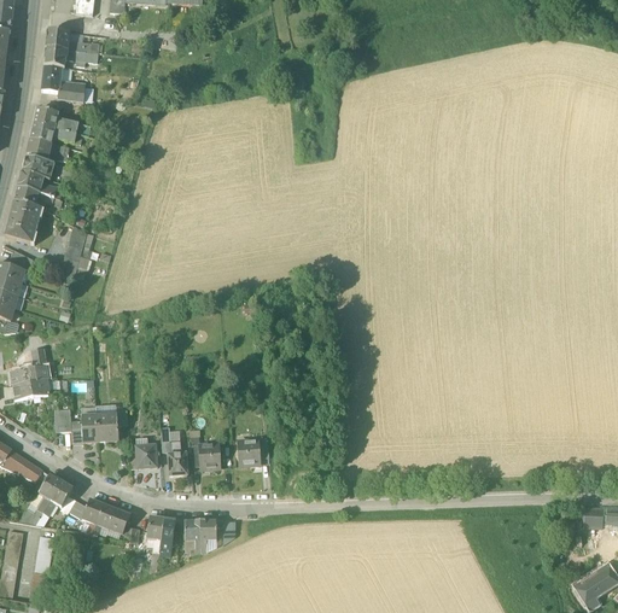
[(0,13),(4,15),(4,11),(12,12),(15,0),(0,0),(0,13)]
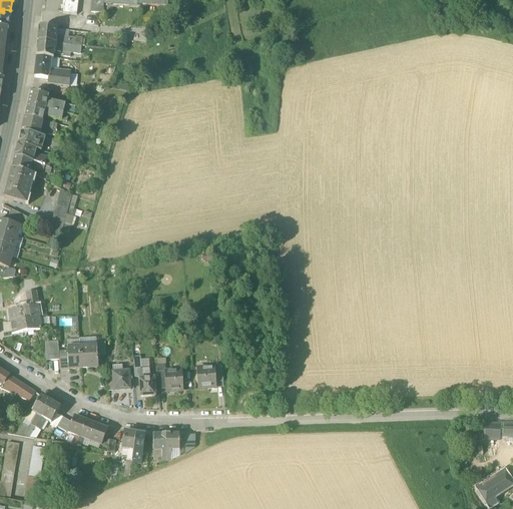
[(63,12),(77,13),(78,0),(63,0),(63,4),(63,6),(63,8),(63,12)]
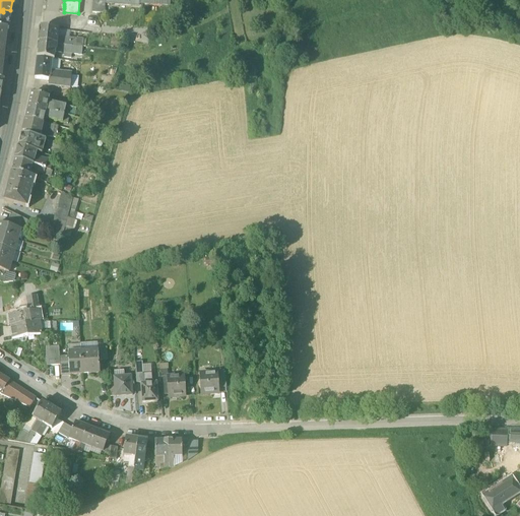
[(92,0),(92,11),(105,12),(106,2),(106,0),(92,0)]
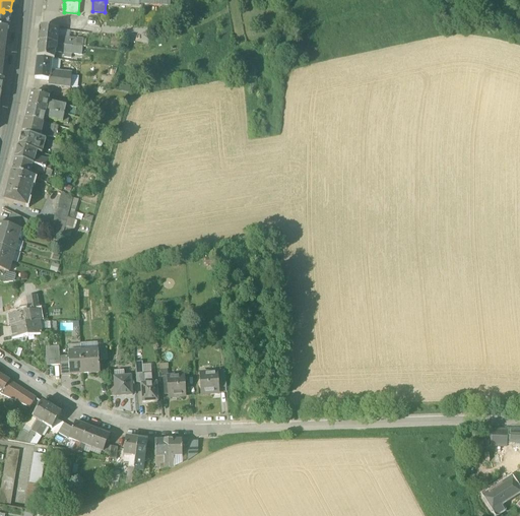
[(0,25),(9,26),(10,10),(3,9),(3,12),(0,11),(0,25)]
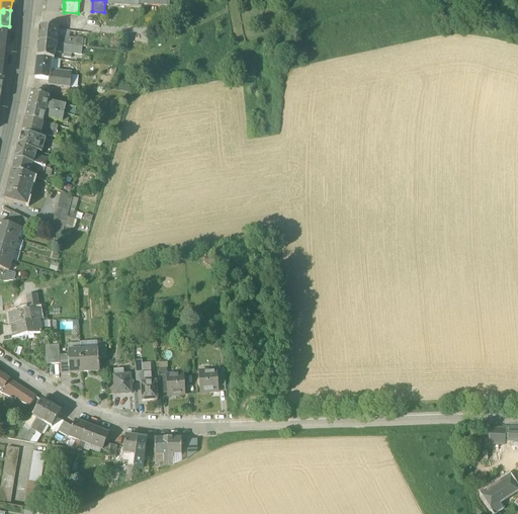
[(9,27),(9,26),(0,25),(0,41),(5,44),(7,26),(9,27)]
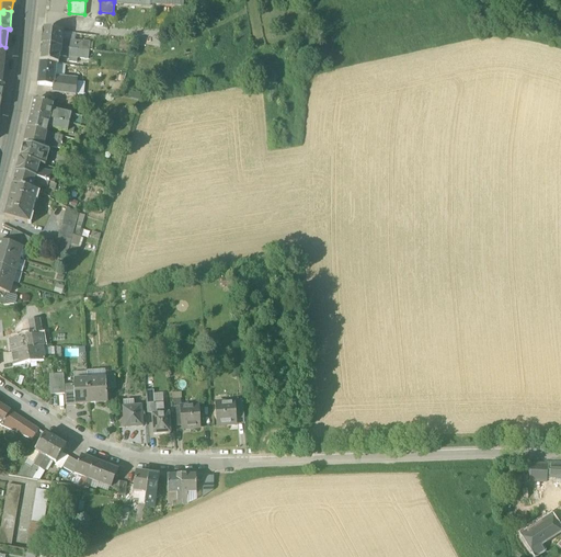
[(44,29),(42,45),(60,46),(61,40),(61,31),(44,29)]
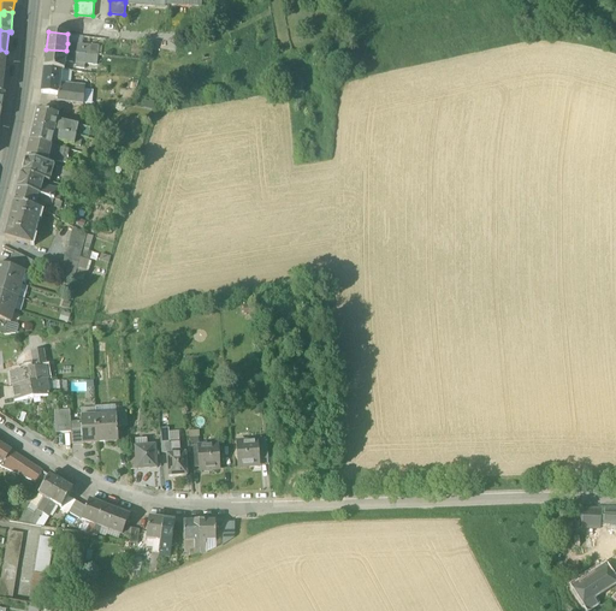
[(83,35),(67,34),(67,43),(81,45),(83,45),(83,35)]
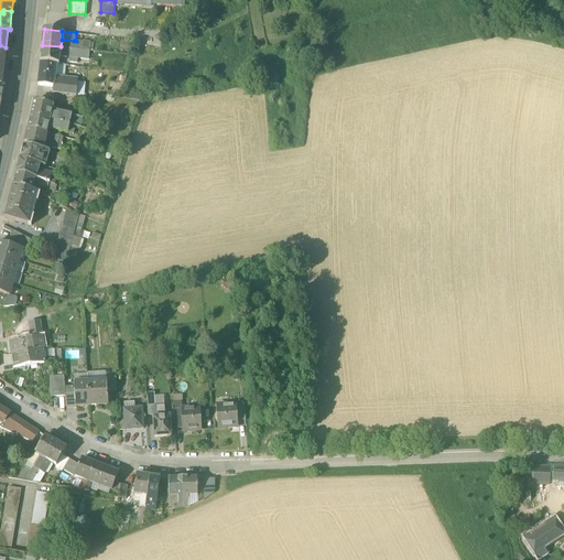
[(76,41),(74,41),(73,49),(77,49),(88,50),(89,42),(82,41),(80,42),(76,41)]
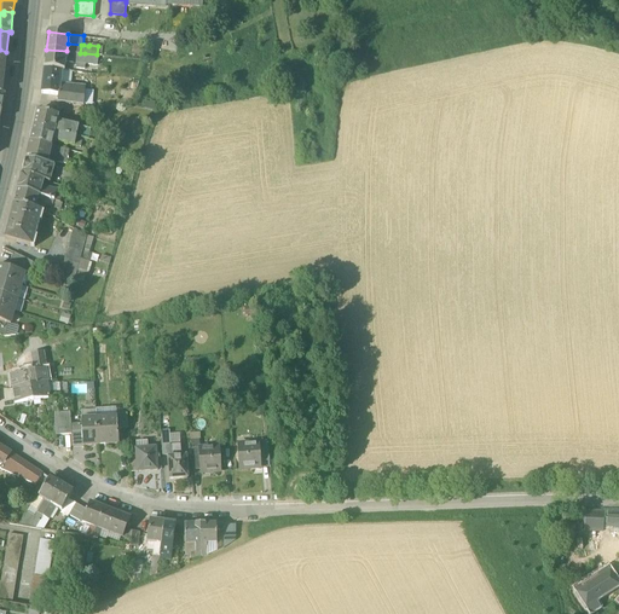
[(343,50),(345,63),(358,61),(356,47),(343,50)]
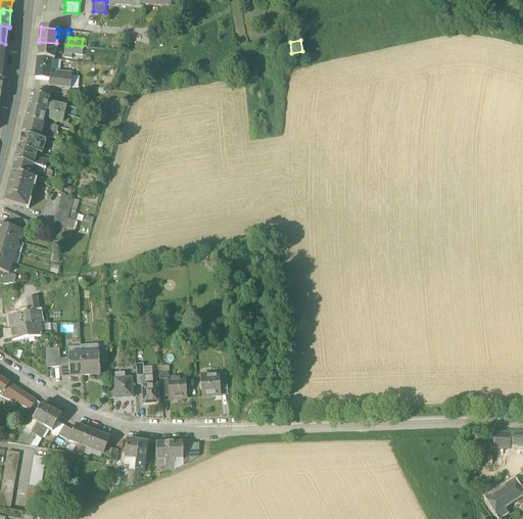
[(39,42),(38,50),(55,52),(55,51),(56,43),(39,42)]
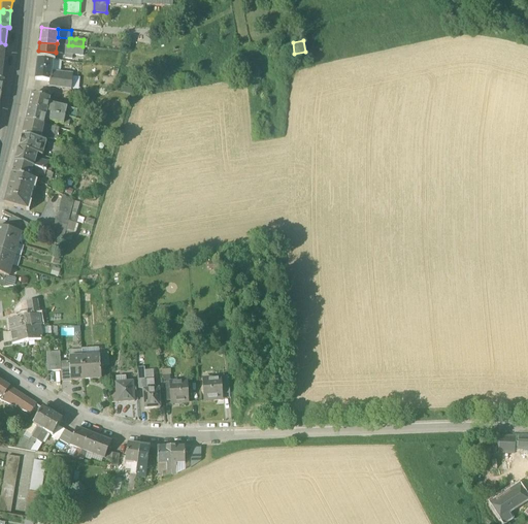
[(71,53),(72,45),(68,45),(57,43),(56,52),(71,53)]
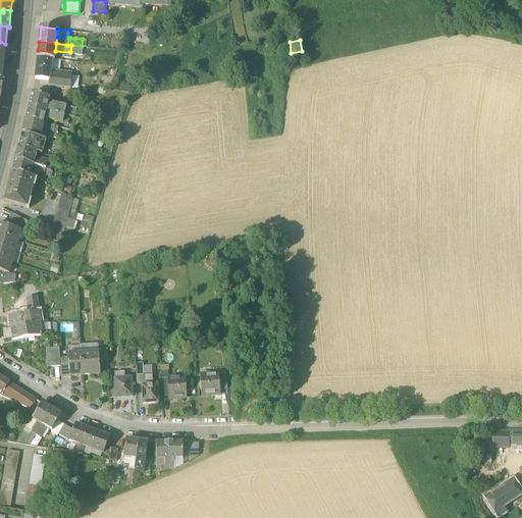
[(71,45),(70,52),(83,54),(84,47),(82,46),(71,45)]
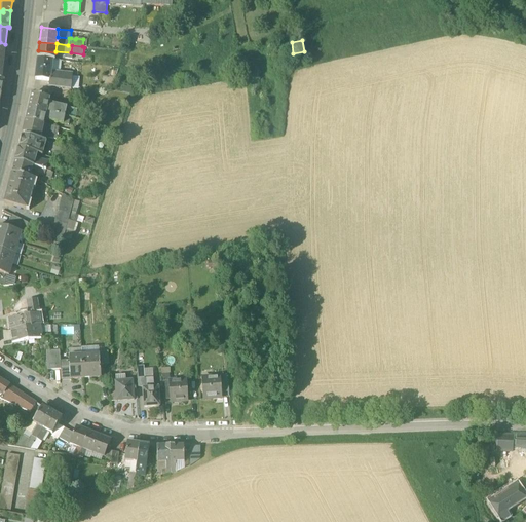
[(38,50),(38,57),(53,58),(55,59),(55,52),(38,50)]
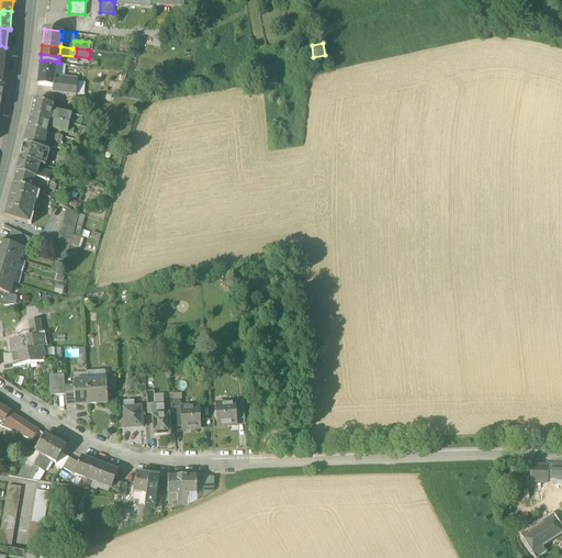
[(37,82),(54,85),(55,78),(57,62),(41,60),(37,82)]
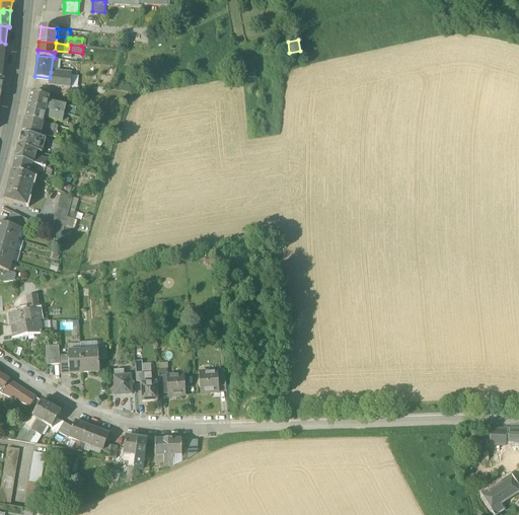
[(53,57),(51,72),(59,73),(59,69),(61,58),(55,58),(53,57)]
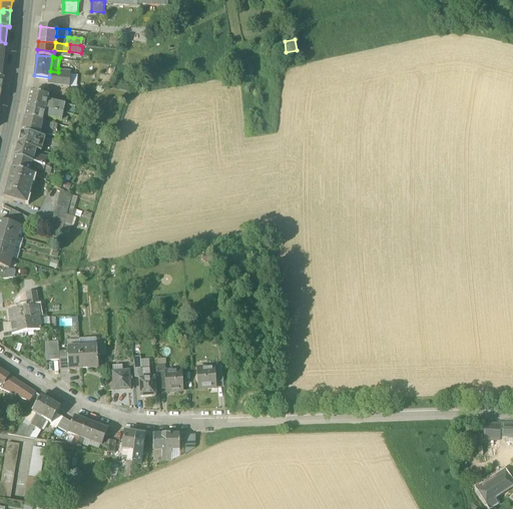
[(71,73),(58,72),(50,71),(49,77),(48,84),(69,86),(69,85),(71,73)]
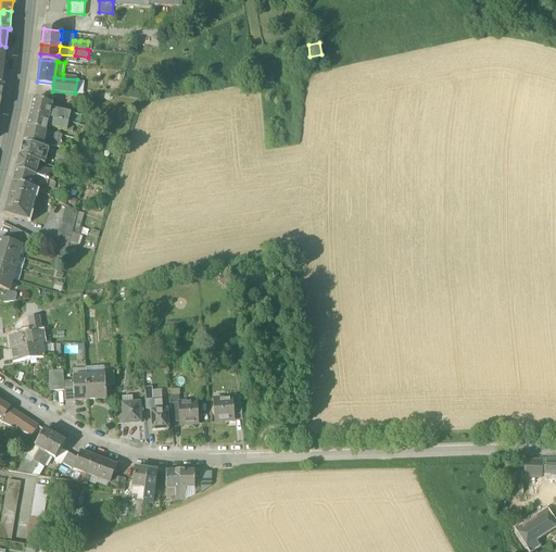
[(85,80),(77,79),(75,92),(83,93),(85,80)]
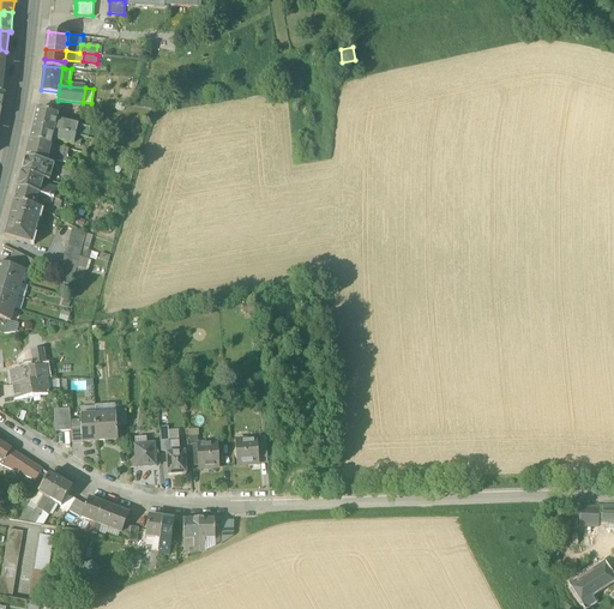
[(119,96),(128,97),(131,89),(120,88),(119,96)]
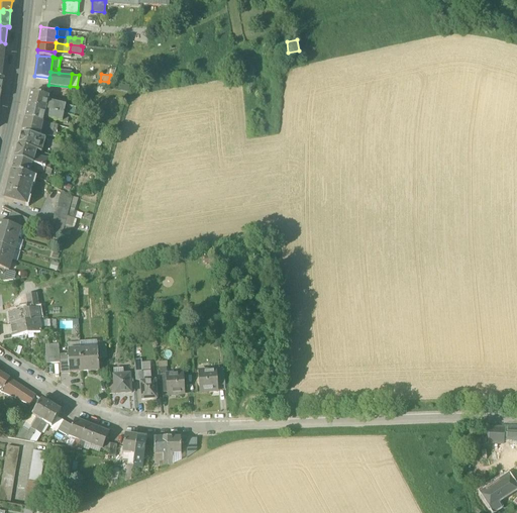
[(28,105),(46,109),(48,100),(49,95),(31,91),(28,105)]
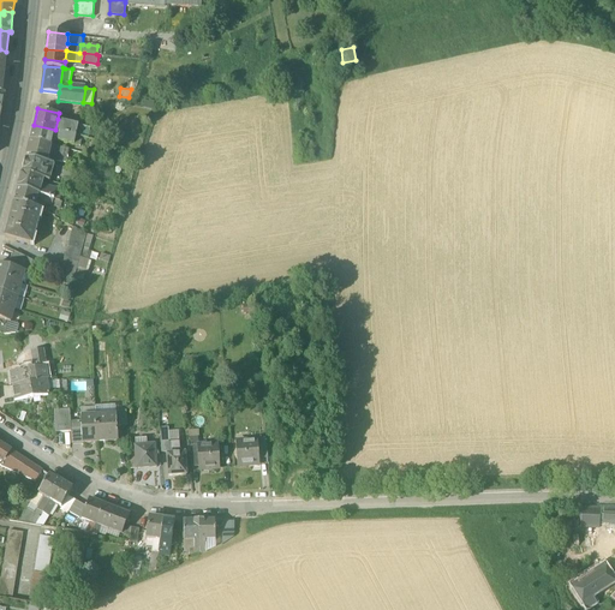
[(78,124),(58,119),(55,130),(76,135),(78,124)]
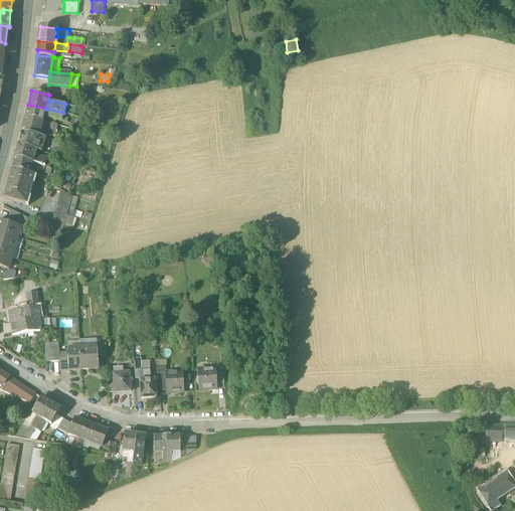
[(65,104),(63,113),(68,114),(74,115),(76,106),(65,104)]
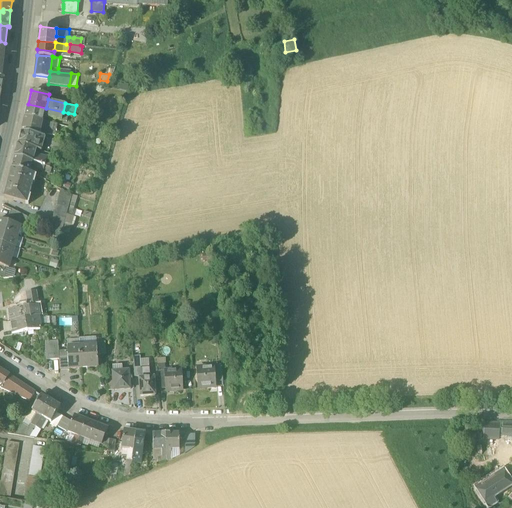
[(28,104),(25,116),(43,120),(44,115),(46,108),(28,104)]
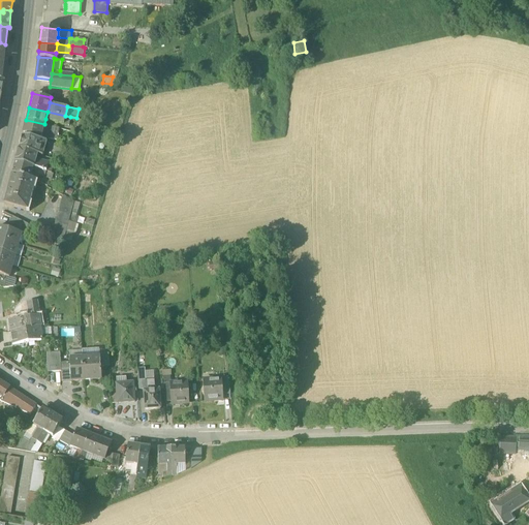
[(254,110),(256,126),(268,125),(265,109),(254,110)]
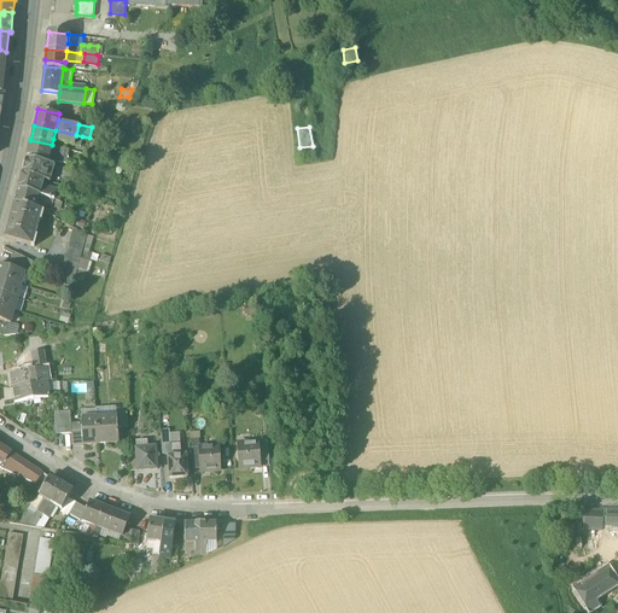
[(76,135),(56,130),(53,139),(75,144),(76,135)]
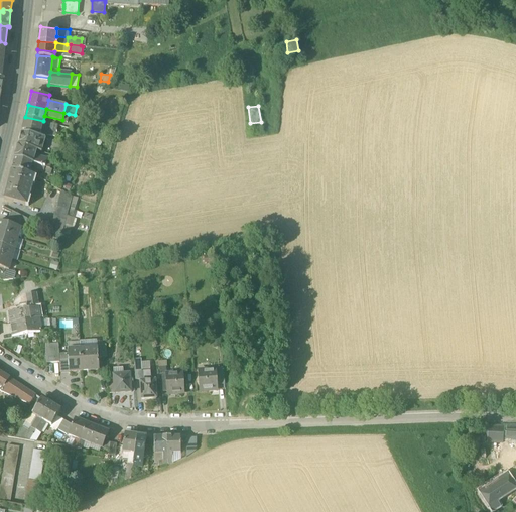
[(42,125),(43,121),(25,117),(22,129),(40,133),(40,132),(42,125)]
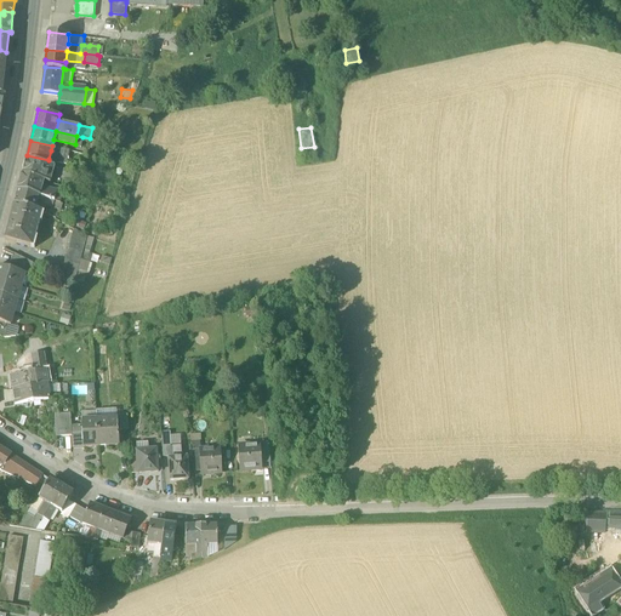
[(58,161),(67,163),(69,149),(62,147),(61,153),(58,161)]
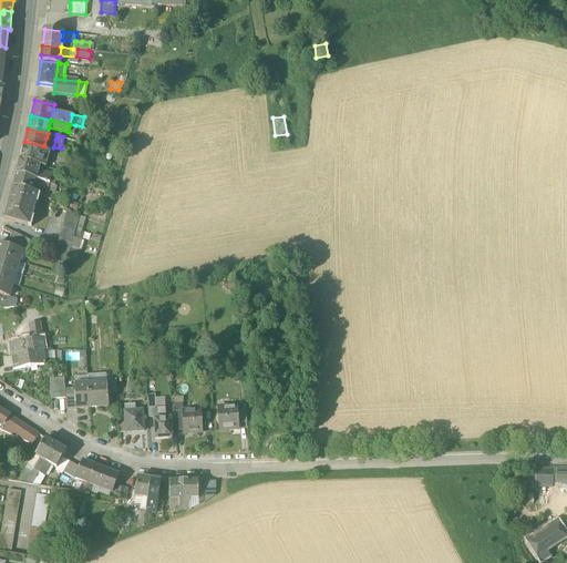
[(55,140),(47,137),(44,145),(44,146),(53,149),(53,147),(55,140)]
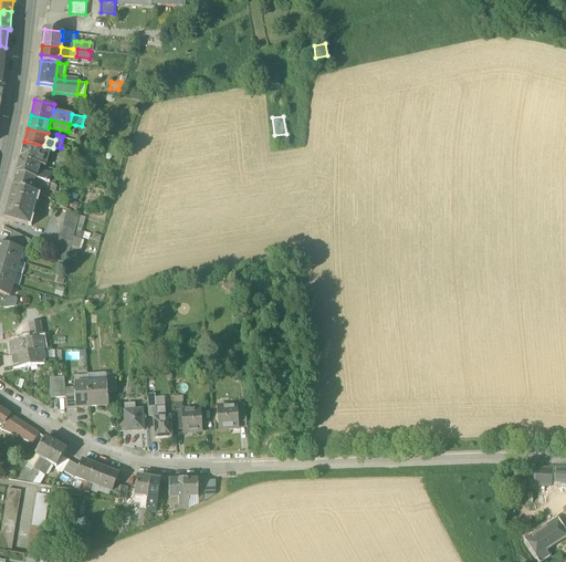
[(24,144),(20,158),(40,164),(45,165),(49,154),(50,155),(51,151),(24,144)]
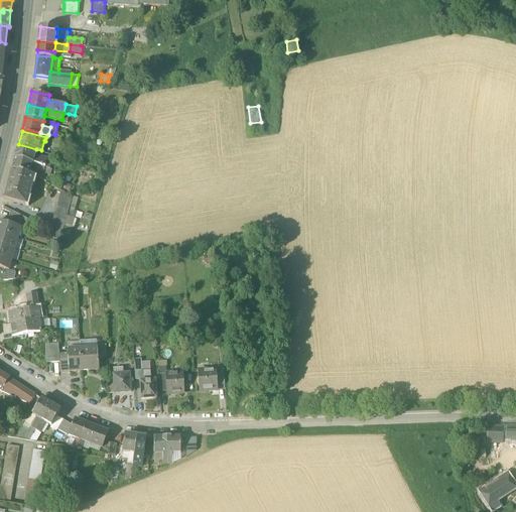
[(47,137),(46,144),(57,146),(59,140),(47,137)]
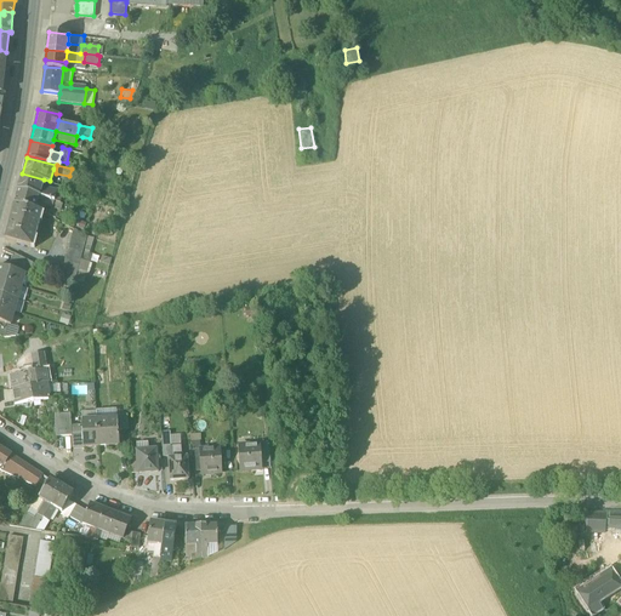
[(22,174),(18,188),(38,194),(53,198),(60,200),(61,192),(45,187),(43,188),(41,188),(44,180),(22,174)]
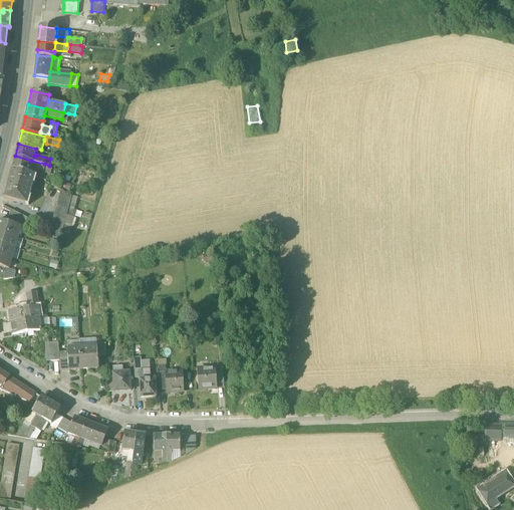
[(15,156),(12,167),(28,172),(30,166),(31,161),(15,156)]
